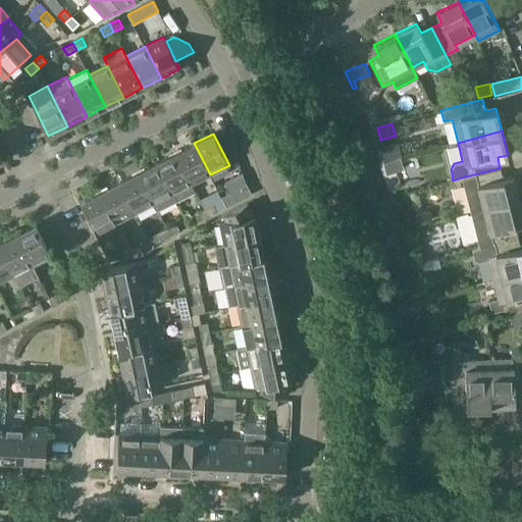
[(392,159),(400,157),(402,156),(398,141),(379,146),(383,162),(392,159)]
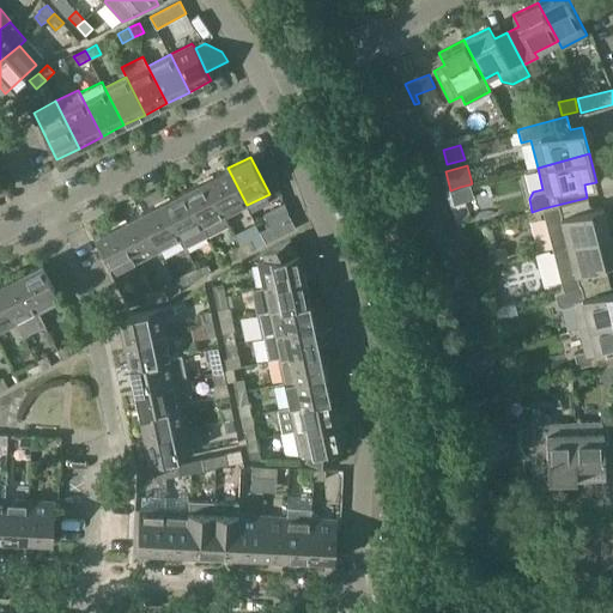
[(228,168),(206,178),(225,217),(247,205),(228,168)]
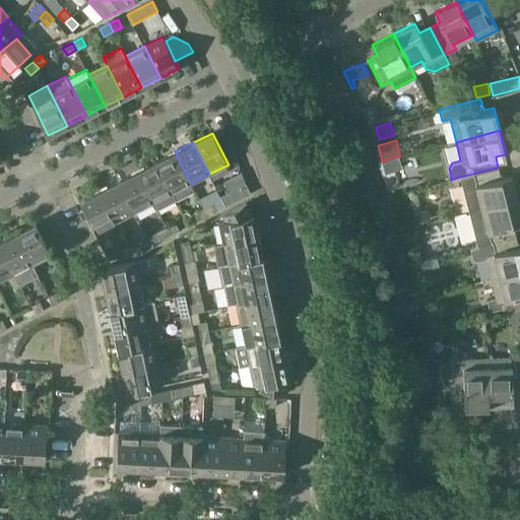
[(191,184),(175,151),(156,161),(176,199),(194,191),(191,184)]
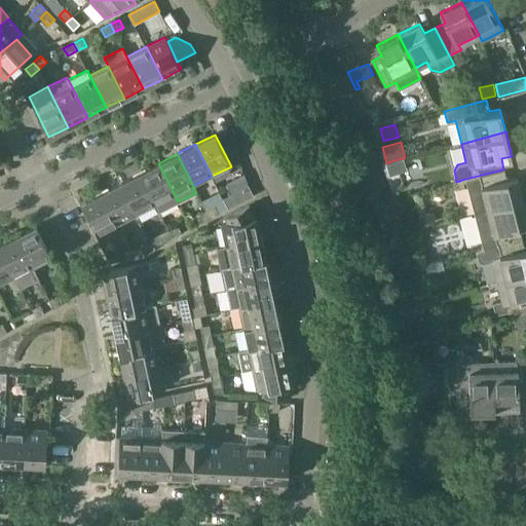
[(398,172),(395,160),(386,163),(389,175),(398,172)]
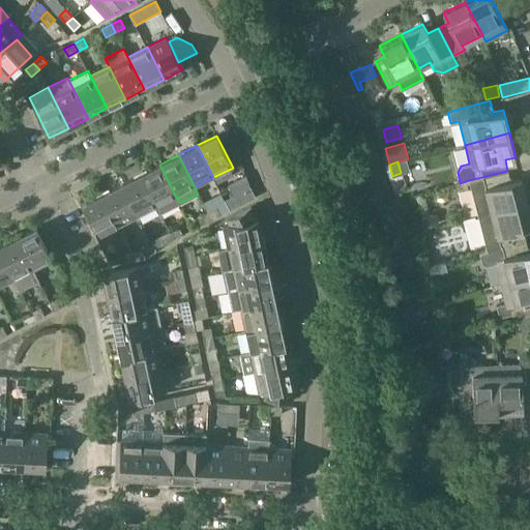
[(141,174),(157,206),(156,206),(160,213),(179,203),(159,165),(141,174)]
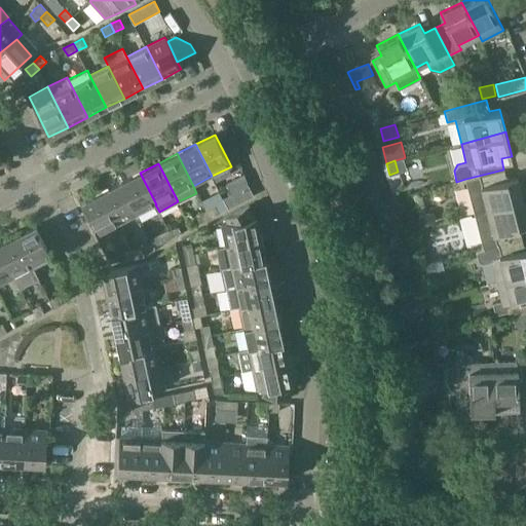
[(465,179),(475,215),(524,201),(518,178),(506,181),(503,170),(465,179)]
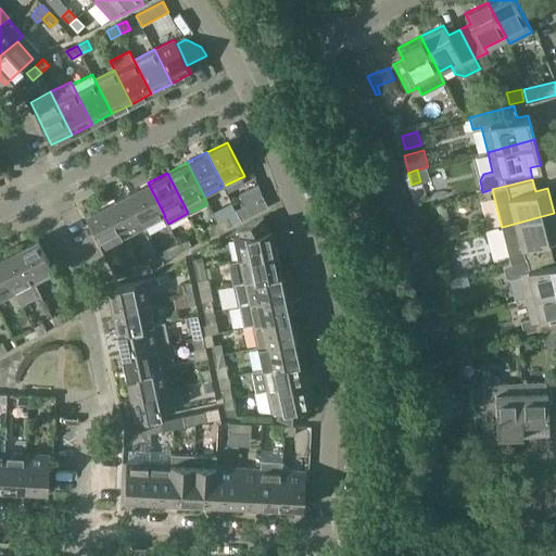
[(146,226),(164,216),(165,216),(148,182),(128,192),(146,226)]
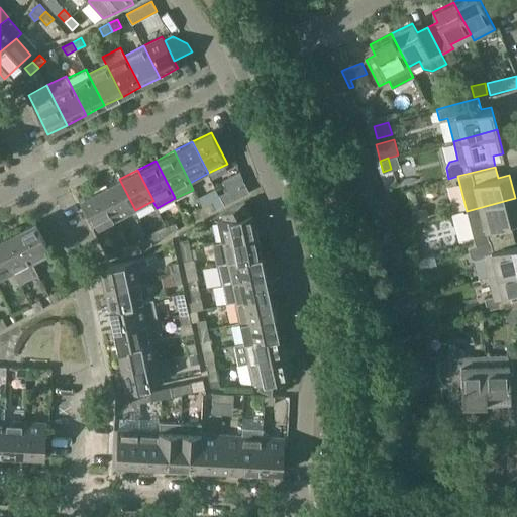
[(116,220),(135,210),(119,179),(100,189),(116,220)]
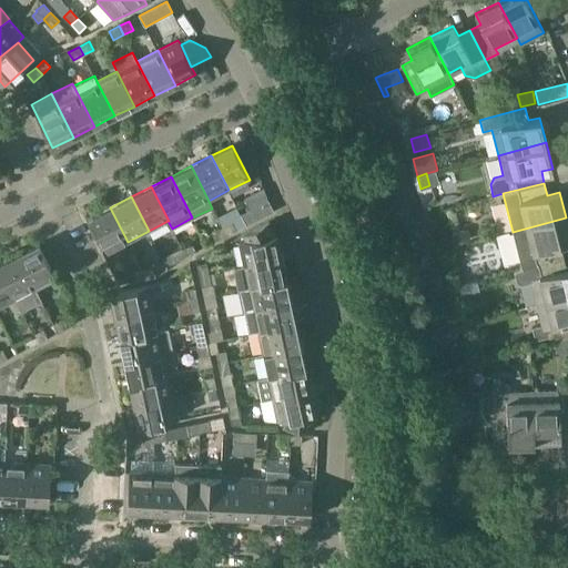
[(269,200),(241,214),(246,226),(274,212),(269,200)]
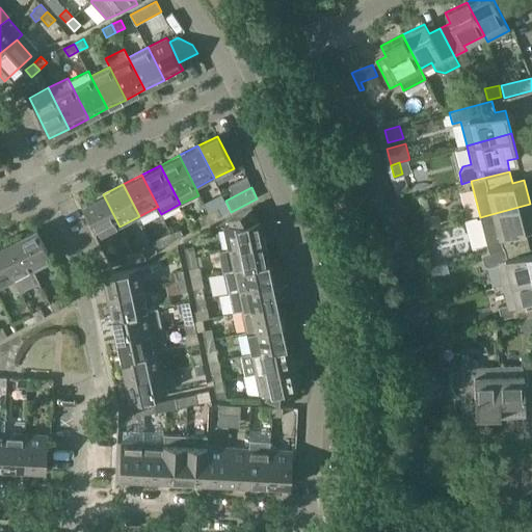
[(100,237),(120,227),(103,194),(83,204),(100,237)]
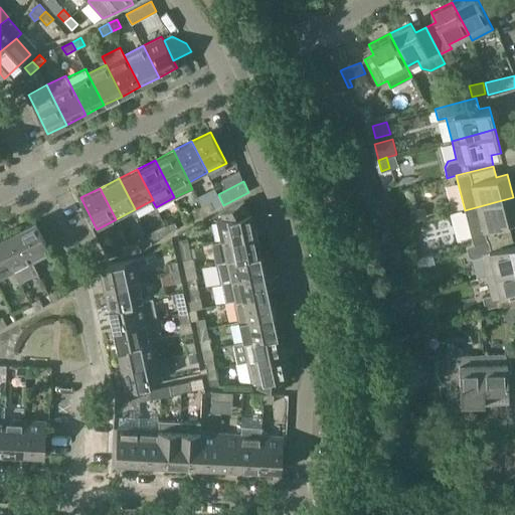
[(511,233),(510,228),(508,222),(514,220),(514,207),(513,197),(465,210),(473,243),(511,233)]
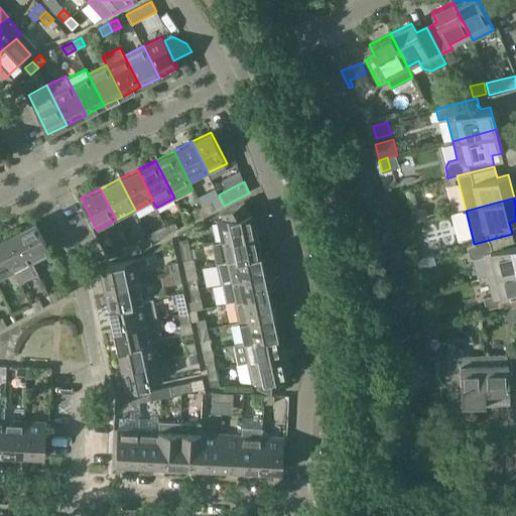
[(215,210),(211,202),(202,207),(206,214),(215,210)]
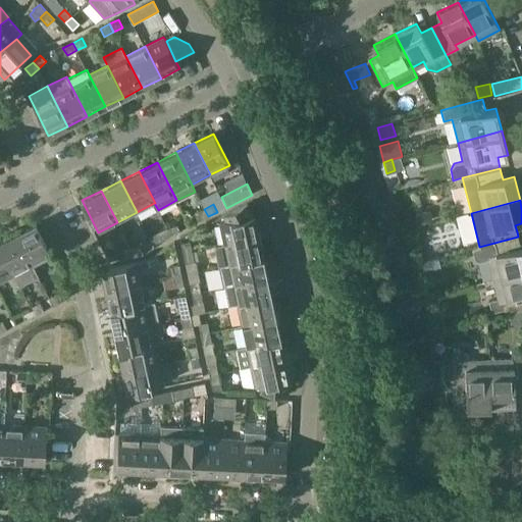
[(219,222),(223,244),(223,245),(259,237),(255,215),(253,215),(248,204),(223,215),(225,221),(219,222)]
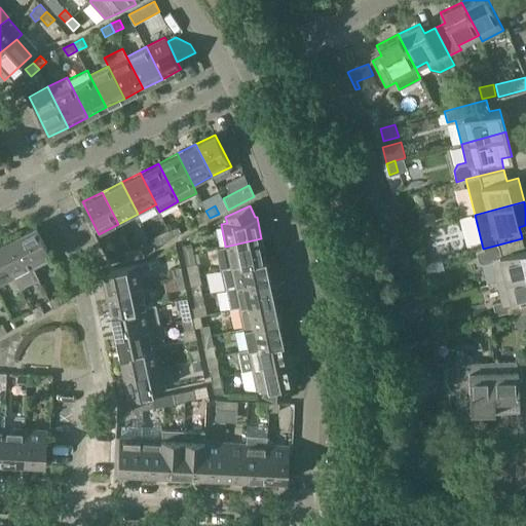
[(200,223),(210,218),(205,211),(196,215),(200,223)]
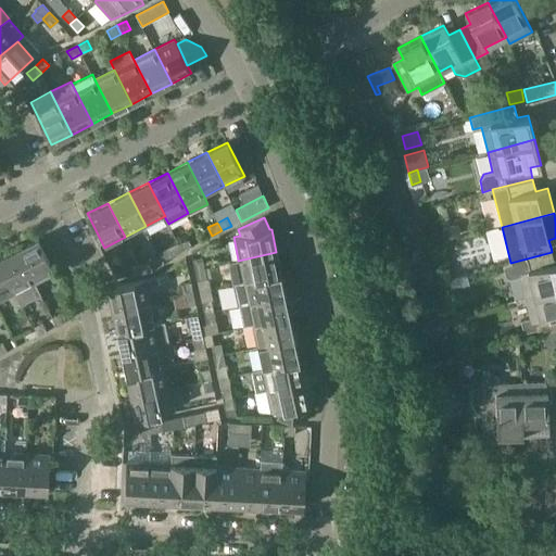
[(443,228),(445,238),(460,235),(457,224),(443,228)]
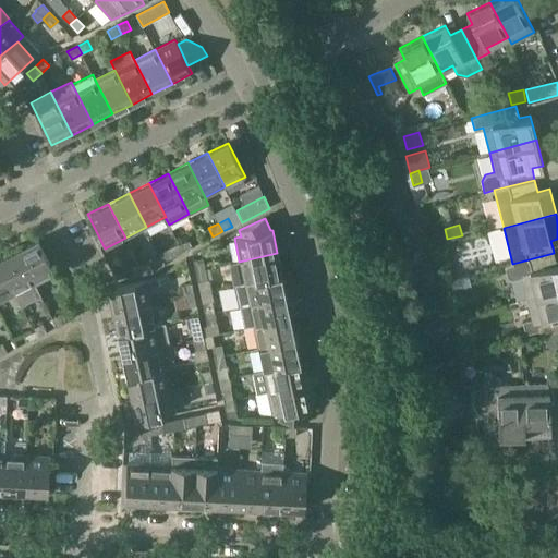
[(193,247),(189,239),(179,243),(183,252),(193,247)]
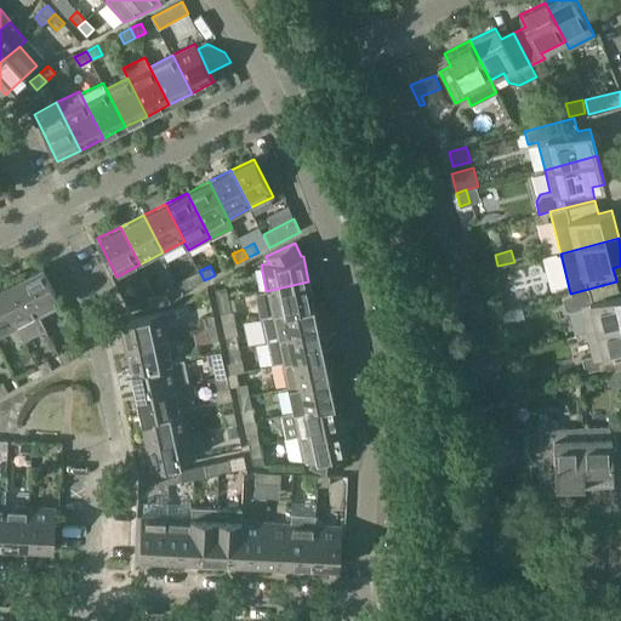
[(43,267),(20,279),(39,317),(62,305),(43,267)]
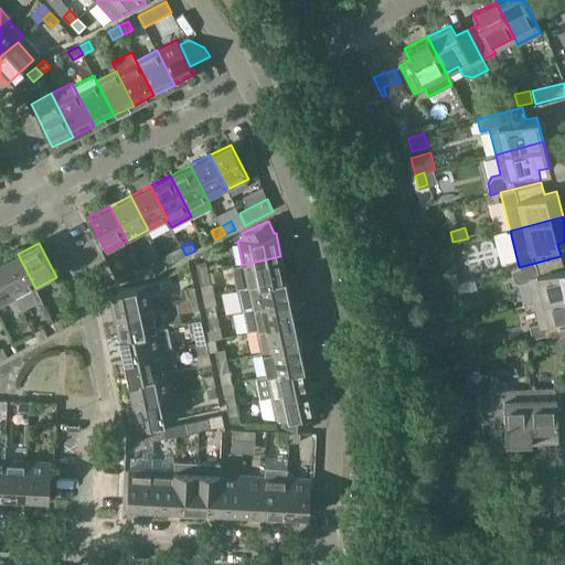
[(176,260),(185,255),(181,246),(171,252),(176,260)]
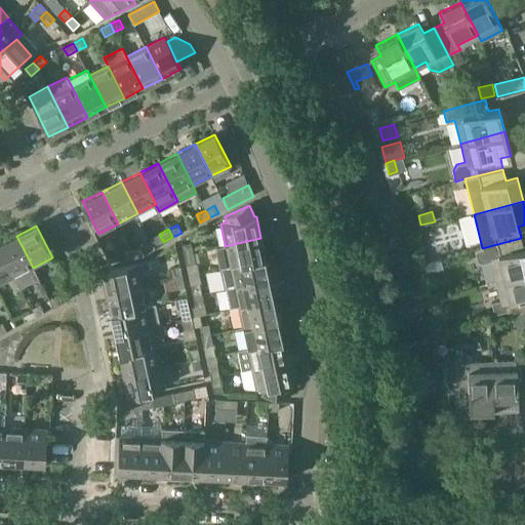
[(38,278),(33,268),(16,236),(0,244),(0,248),(14,277),(13,277),(19,288),(38,278)]
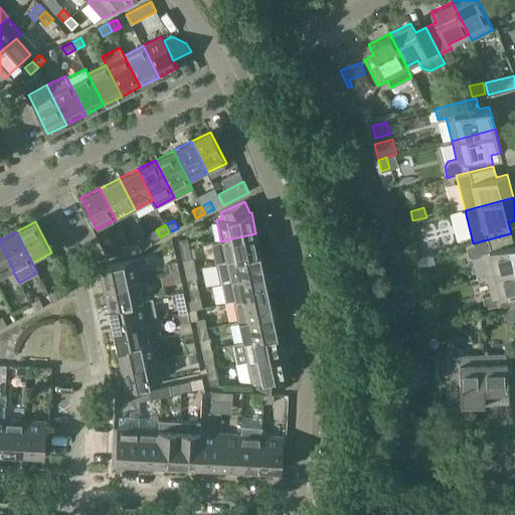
[(255,233),(220,241),(220,240),(211,242),(215,263),(216,263),(216,264),(261,253),(255,233)]
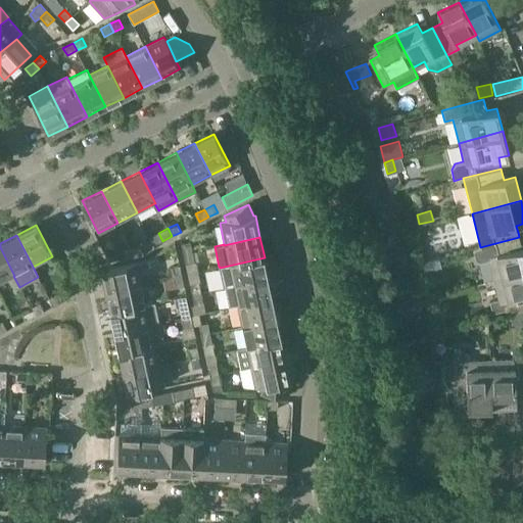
[(480,263),(489,260),(494,280),(522,273),(522,247),(522,248),(519,237),(480,247),(473,249),(475,259),(480,263)]
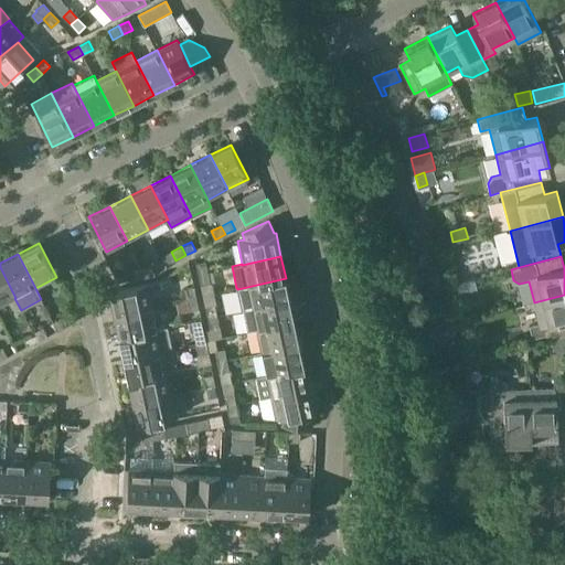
[(196,263),(199,274),(208,272),(205,262),(196,263)]
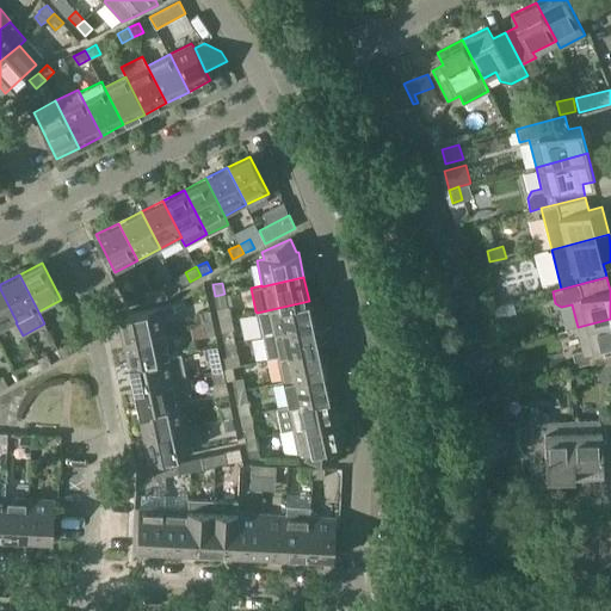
[(165,288),(153,290),(155,301),(167,297),(165,288)]
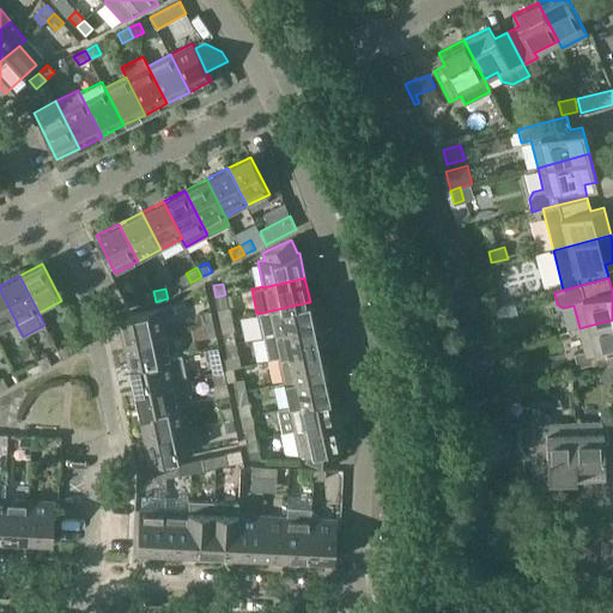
[(17,323),(0,290),(0,331),(16,323),(17,323)]
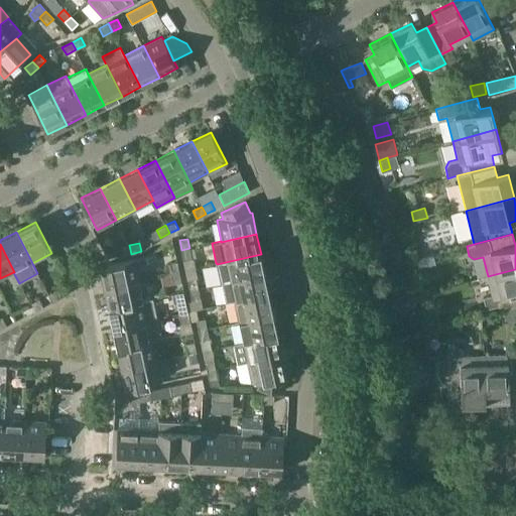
[(121,256),(131,254),(129,245),(119,247),(121,256)]
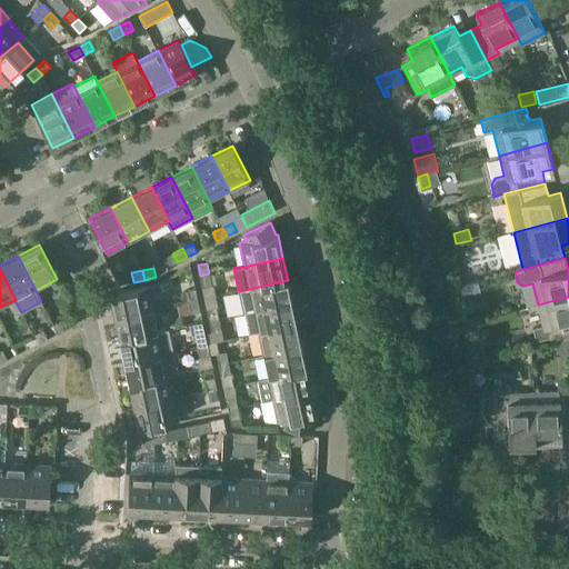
[(211,286),(209,273),(200,276),(202,287),(211,286)]
